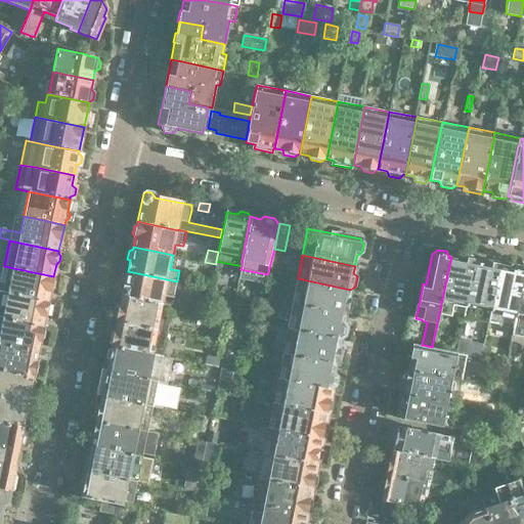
[(441,305),(439,313),(451,315),(451,312),(463,314),(465,304),(466,304),(474,261),(471,257),(463,255),(457,258),(451,257),(442,299),(442,301),(441,301),(441,305)]
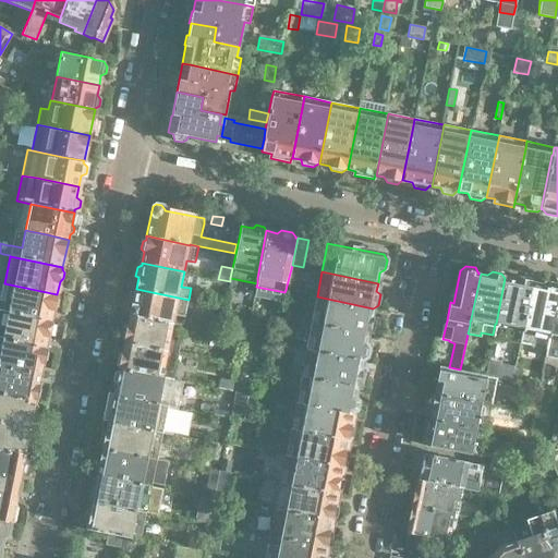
[(495,324),(493,335),(493,338),(507,341),(508,337),(521,339),(523,329),(532,283),(529,279),(519,277),(514,280),(505,278),(496,324),(495,324)]
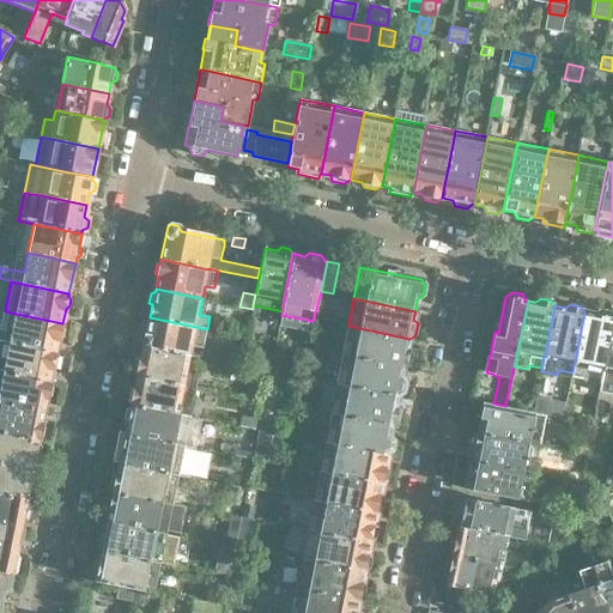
[(331,308),(319,305),(315,319),(328,321),(331,308)]
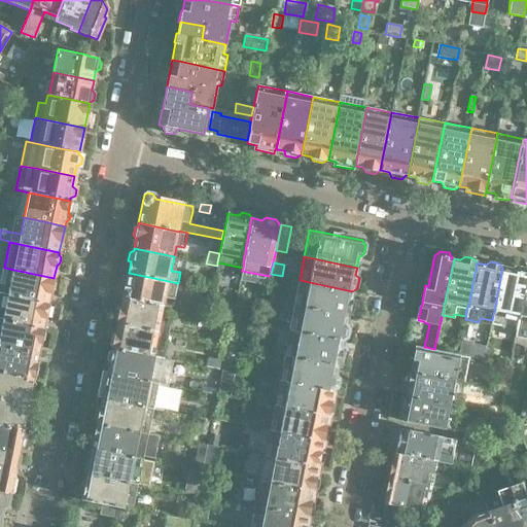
[(494,311),(492,320),(491,325),(503,327),(504,323),(516,325),(526,274),(526,272),(524,269),(515,267),(511,270),(502,268),(494,311)]
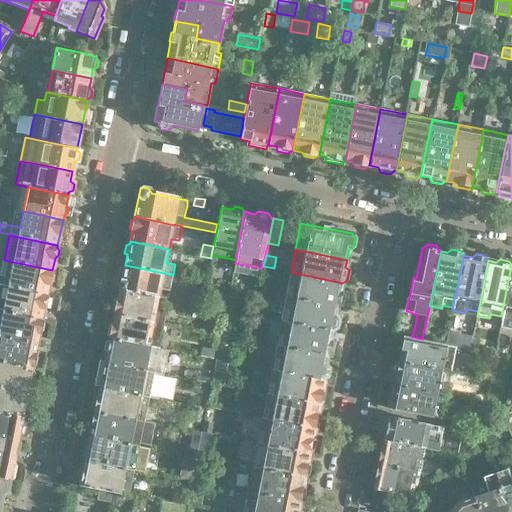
[(53,280),(54,275),(52,272),(52,270),(4,260),(0,277),(0,284),(3,285),(47,293),(49,283),(53,280)]
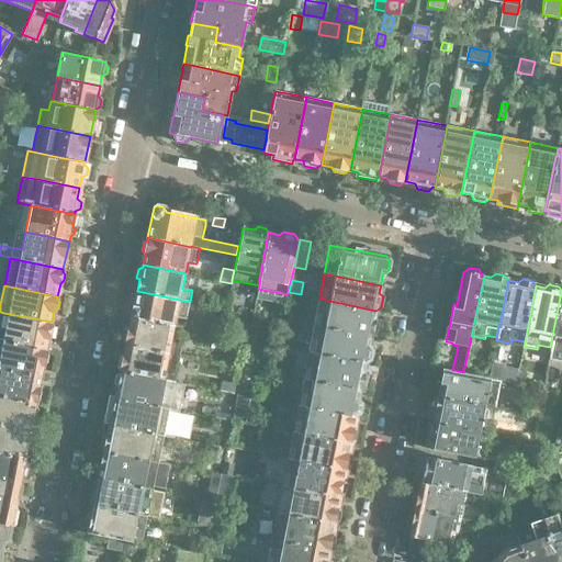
[(132,316),(175,325),(176,325),(177,317),(186,319),(190,302),(137,291),(136,293),(133,294),(132,303),(134,305),(132,316)]
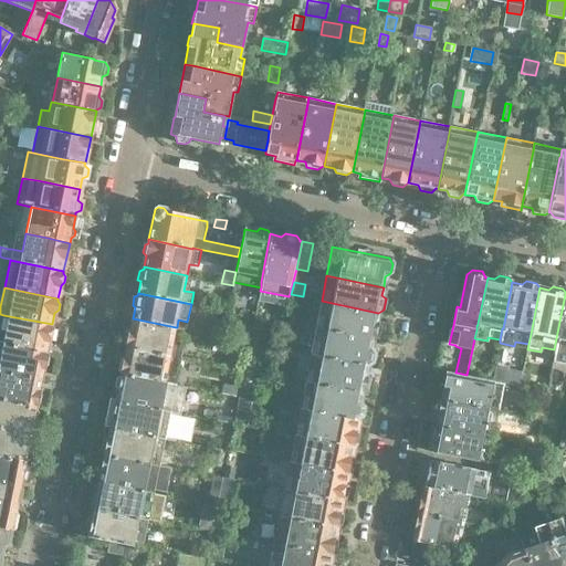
[(565,294),(554,349),(554,354),(565,356),(565,294)]
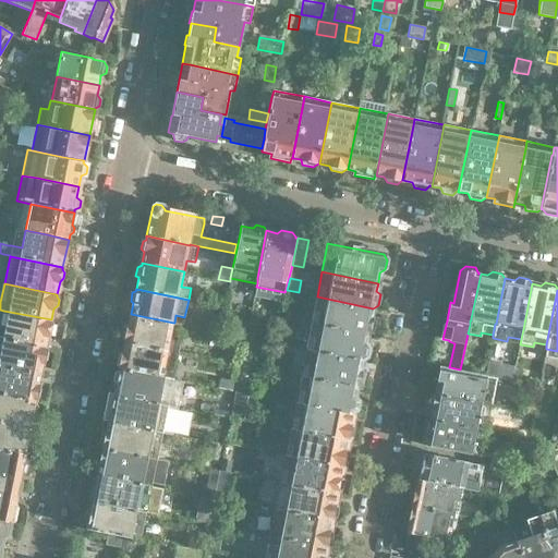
[(225,307),(227,295),(218,293),(213,296),(211,304),(225,307)]
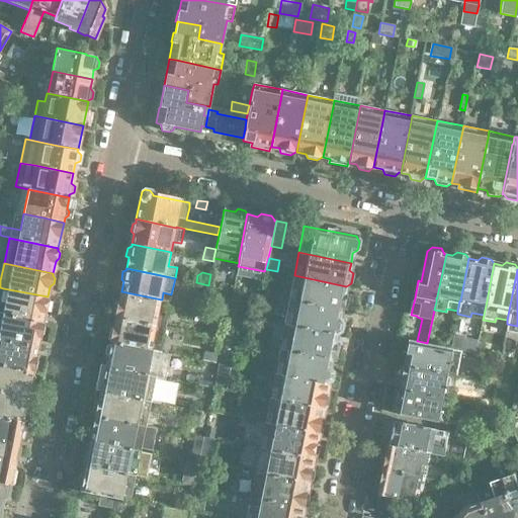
[(294,275),(289,300),(341,311),(346,308),(348,298),(344,295),(346,286),(294,275)]
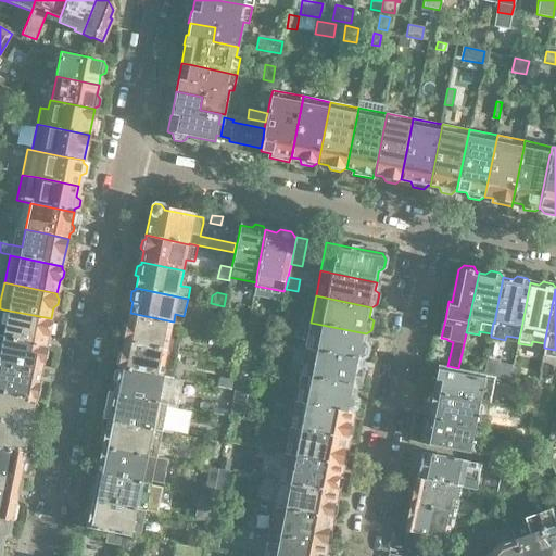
[(0,336),(46,346),(49,335),(52,331),(53,325),(50,323),(51,318),(3,310),(0,308),(0,336)]
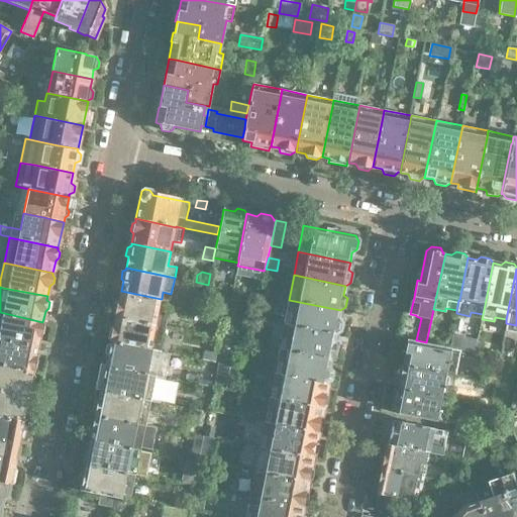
[(116,315),(116,317),(166,327),(169,310),(165,309),(167,300),(162,299),(161,299),(121,291),(119,303),(116,302),(113,314),(116,315)]
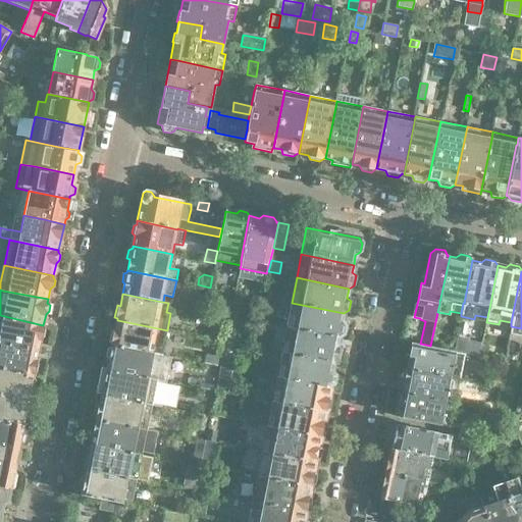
[(283,309),(285,301),(272,299),(271,306),(283,309)]
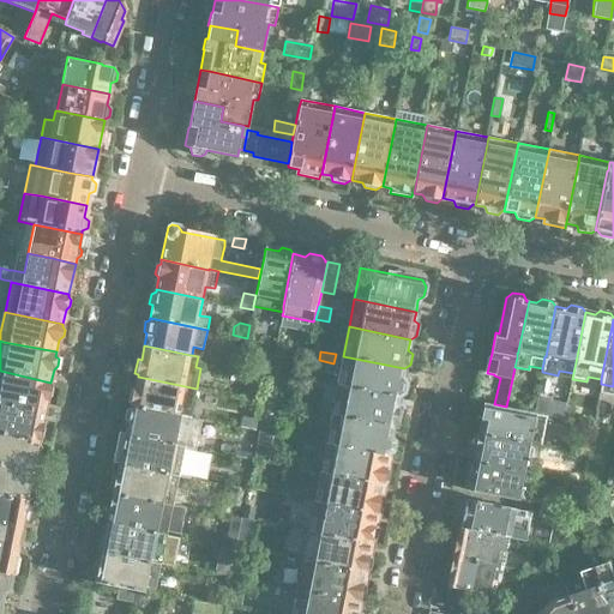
[(258,372),(268,374),(271,357),(262,355),(258,372)]
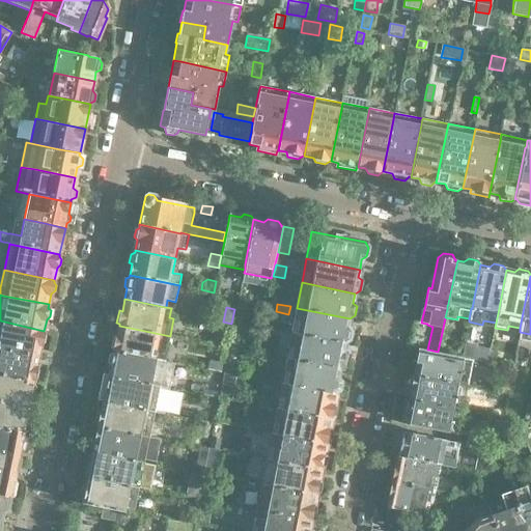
[(297,308),(291,334),(344,343),(350,341),(352,331),(347,327),(350,318),(297,308)]
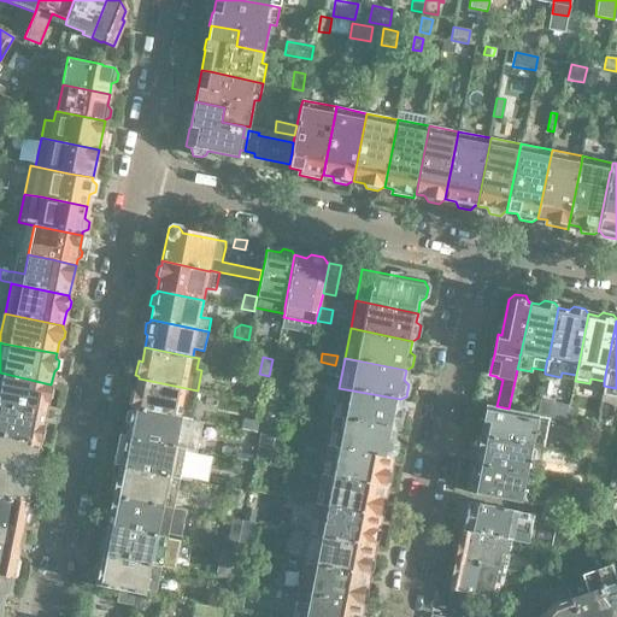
[(0,404),(45,413),(48,400),(52,398),(53,391),(51,386),(51,385),(0,372),(0,404)]
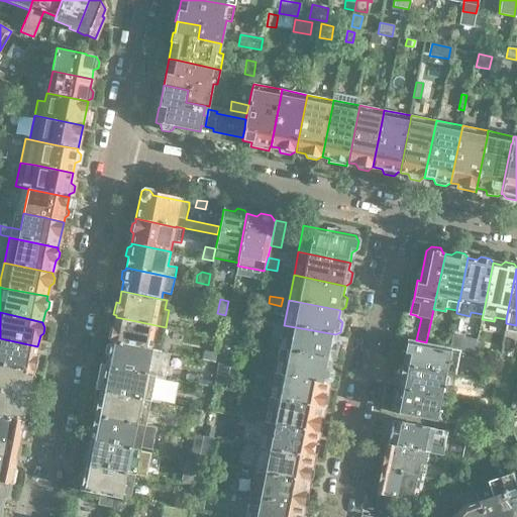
[(218,325),(221,314),(217,313),(210,312),(208,323),(218,325)]
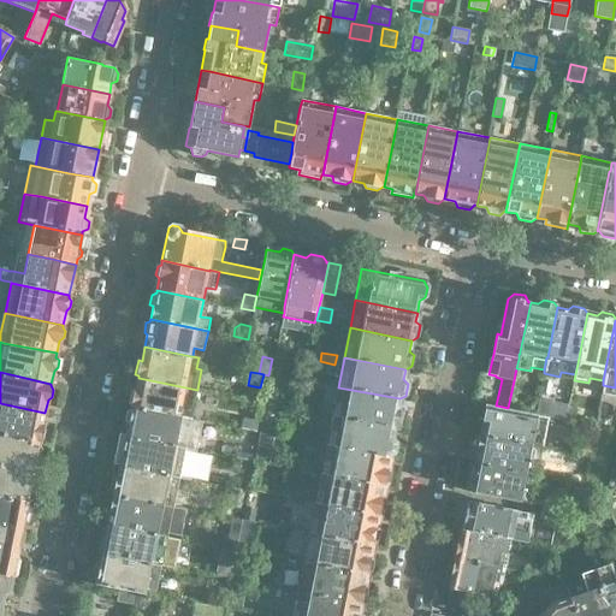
[(132,404),(132,407),(191,418),(195,400),(189,398),(191,390),(197,391),(197,390),(138,378),(136,391),(131,390),(129,404),(132,404)]
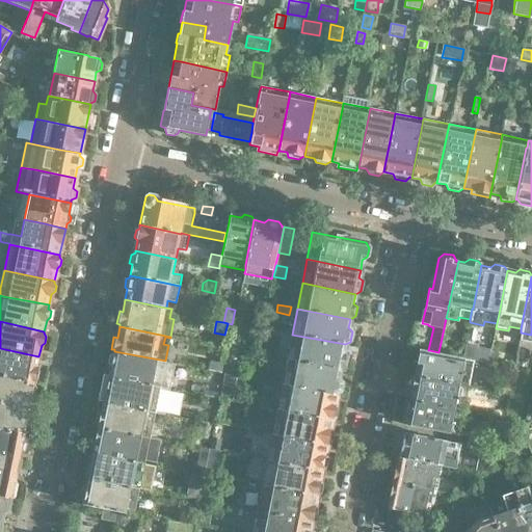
[(287,360),(340,370),(344,370),(348,353),(344,352),(345,344),(292,335),(287,360)]
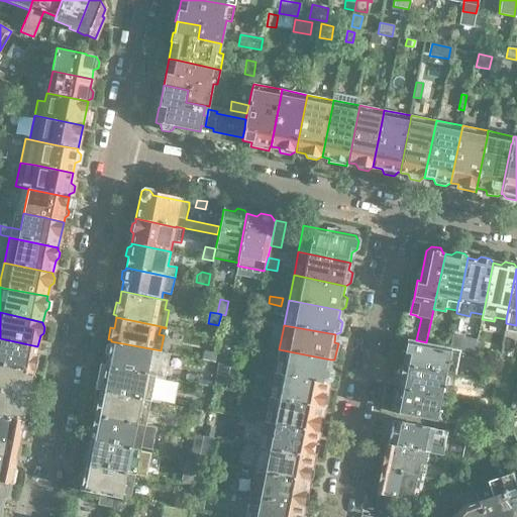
[(477,338),(457,334),(452,333),(449,347),(450,347),(459,349),(474,352),(475,345),(477,338)]
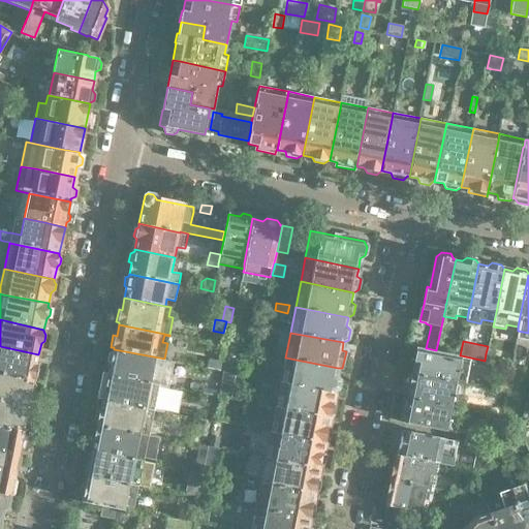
[(38,354),(0,346),(0,372),(34,379),(34,377),(37,375),(38,369),(36,366),(38,354)]
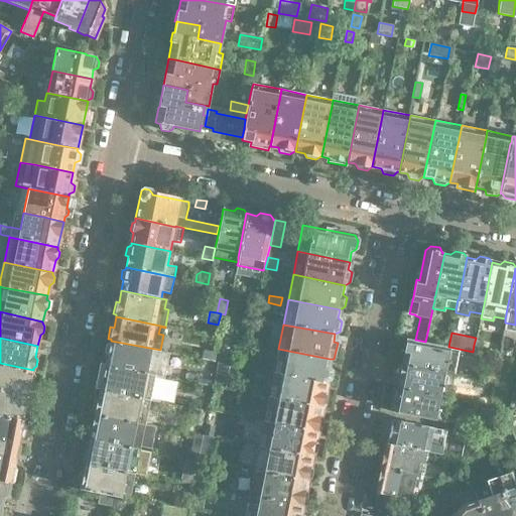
[(404,356),(402,364),(454,375),(459,350),(449,348),(449,347),(448,347),(416,341),(404,339),(400,355),(404,356)]
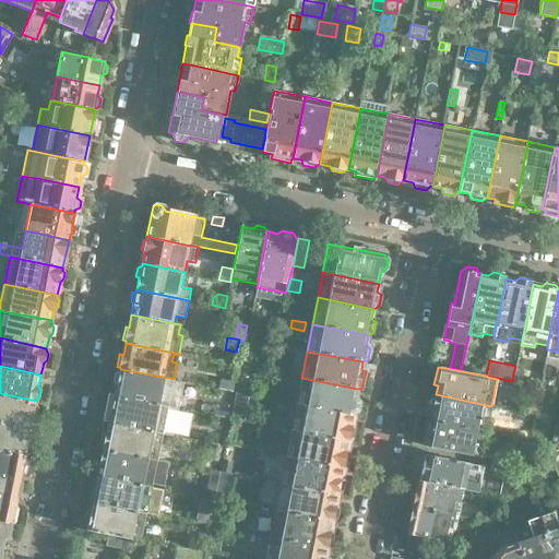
[(117,384),(115,396),(168,408),(174,379),(120,369),(119,372),(116,373),(114,382),(117,384)]
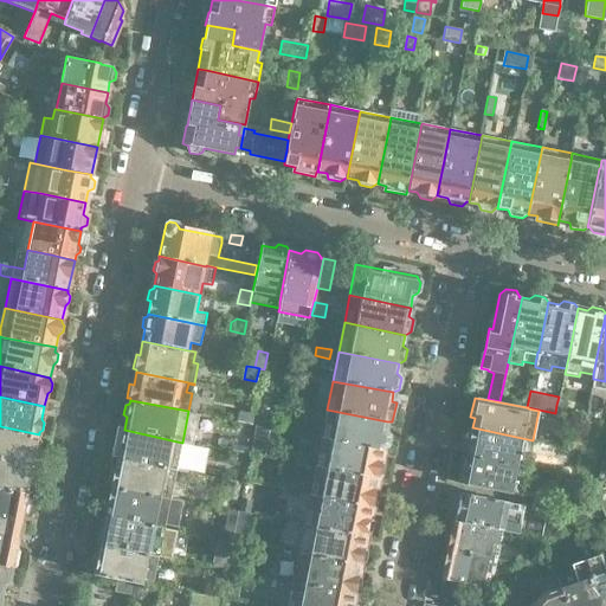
[(327,410),(321,439),(381,450),(387,446),(389,436),(386,431),(387,421),(327,410)]
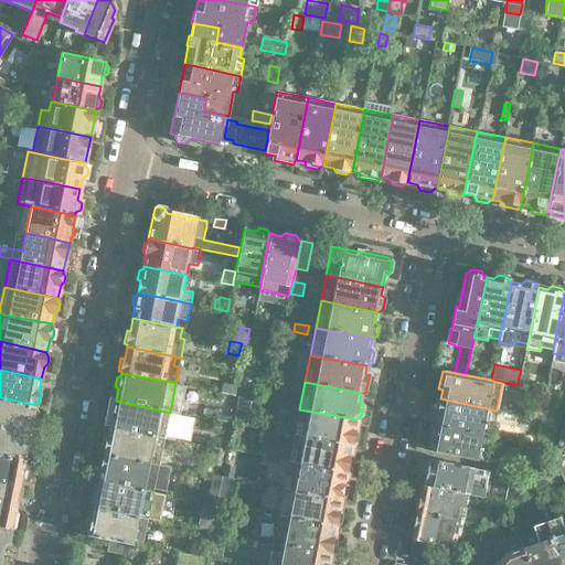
[(241,383),(238,395),(249,397),(252,385),(241,383)]
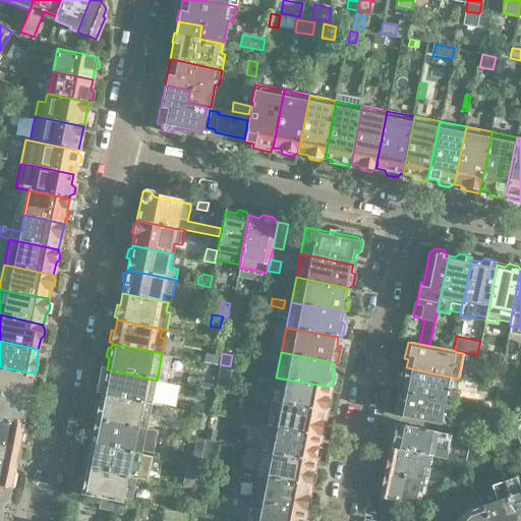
[(206,355),(204,362),(215,364),(216,357),(206,355)]
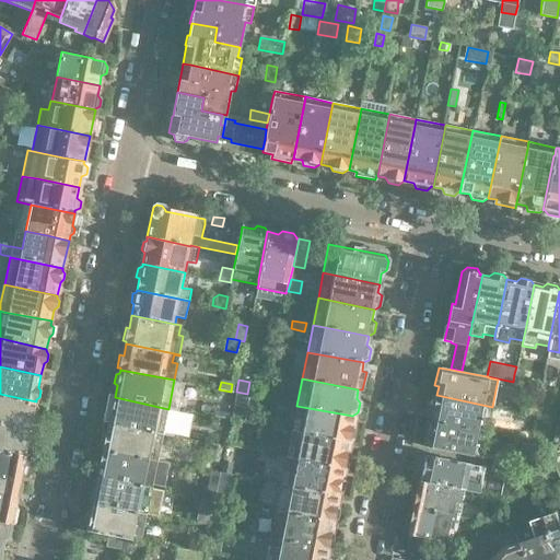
[(0,421),(31,428),(32,418),(37,416),(39,407),(35,403),(36,401),(0,394),(0,421)]
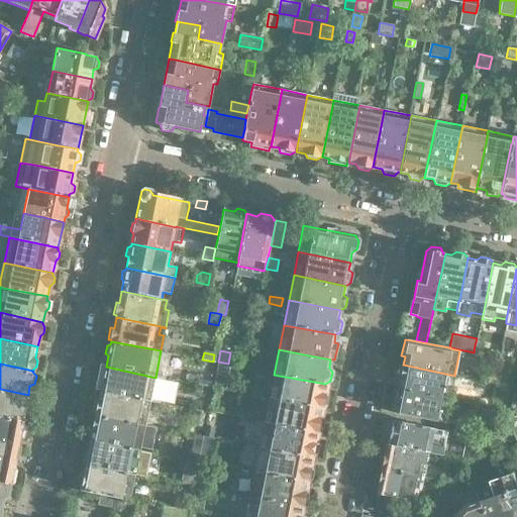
[(401,381),(399,388),(450,399),(454,376),(403,365),(399,368),(398,376),(401,381)]
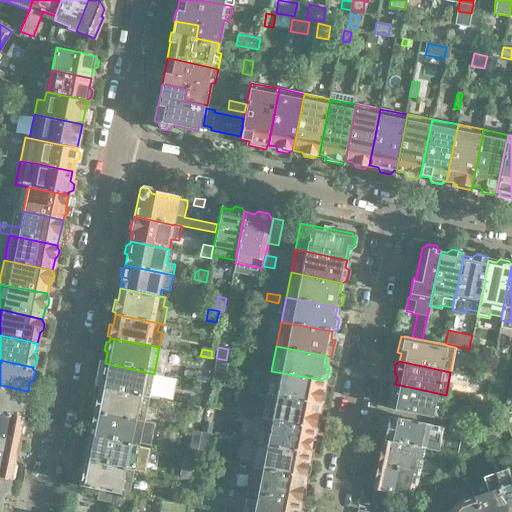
[(223,384),(226,363),(215,362),(212,382),(223,384)]
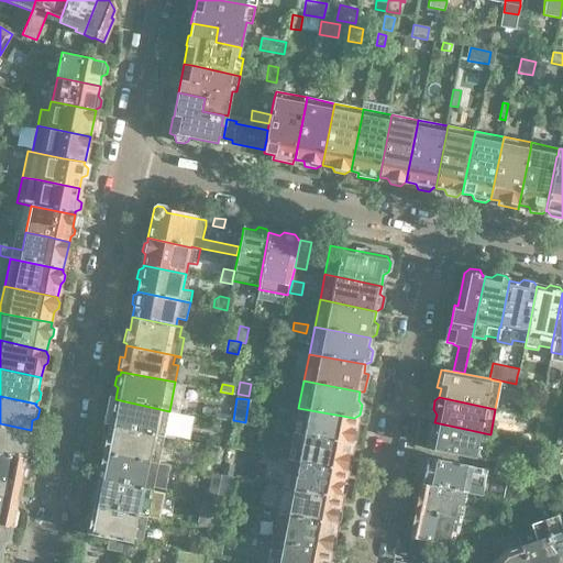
[(116,399),(109,427),(164,438),(169,411),(116,399)]
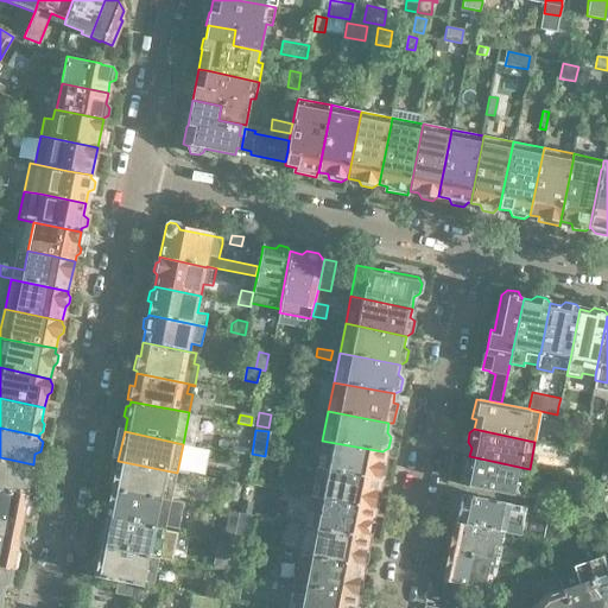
[(583,438),(572,437),(570,450),(581,451),(583,438)]
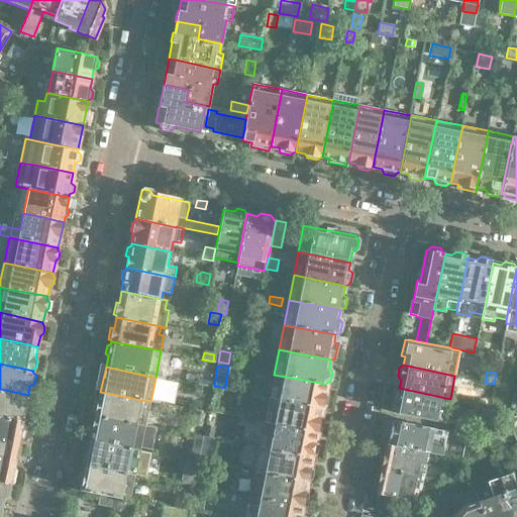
[(274,375),(270,398),(320,408),(326,405),(327,397),(324,392),(325,384),(274,375)]
